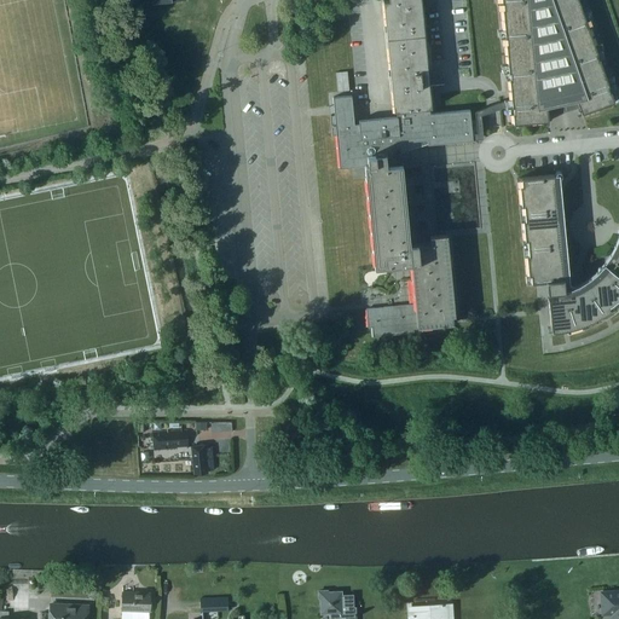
[(334,115),(330,116),(331,137),(336,136),(340,168),(364,166),(365,179),(374,267),(411,264),(415,304),(365,308),(366,319),(368,328),(371,327),(372,336),(418,333),(418,327),(453,324),(453,319),(452,316),(455,316),(447,235),(429,236),(431,243),(410,244),(401,165),(399,142),(427,139),(427,145),(473,140),(482,139),(480,115),(493,111),(505,106),(512,106),(512,100),(504,102),(492,105),(474,111),(476,134),(472,134),(469,110),(429,114),(429,108),(432,108),(429,85),(444,84),(443,81),(441,79),(440,76),(438,74),(435,73),(433,71),(428,70),(420,0),(387,0),(383,0),(393,104),(394,111),(397,111),(397,116),(353,121),(351,96),(333,97),(334,115)]
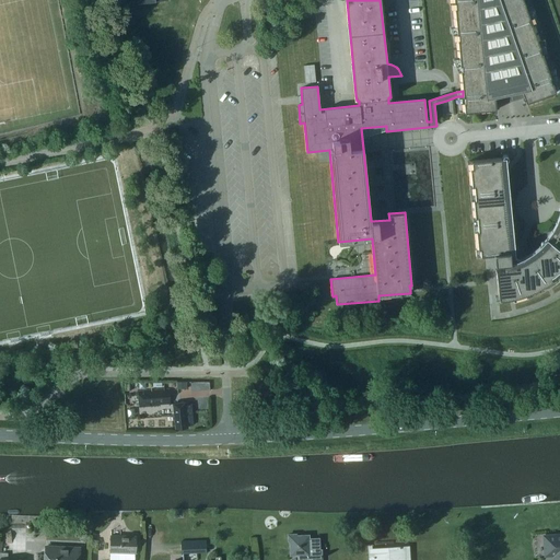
[(453,0),(461,73),(463,90),(463,91),(463,96),(465,113),(497,109),(496,102),(505,101),(514,98),(523,95),(526,103),(556,93),(523,0),(453,0)]
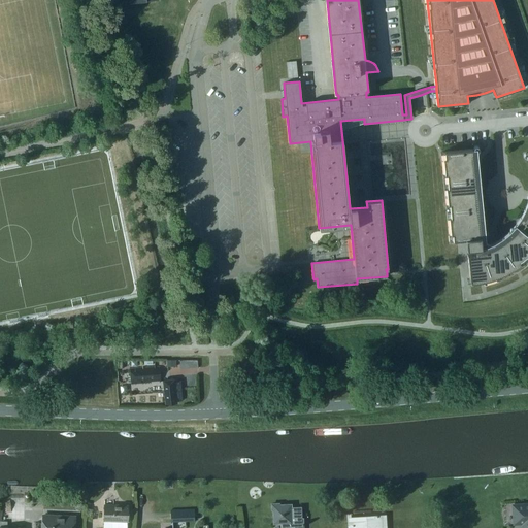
[(253,29),(266,27),(265,19),(252,20),(253,29)]
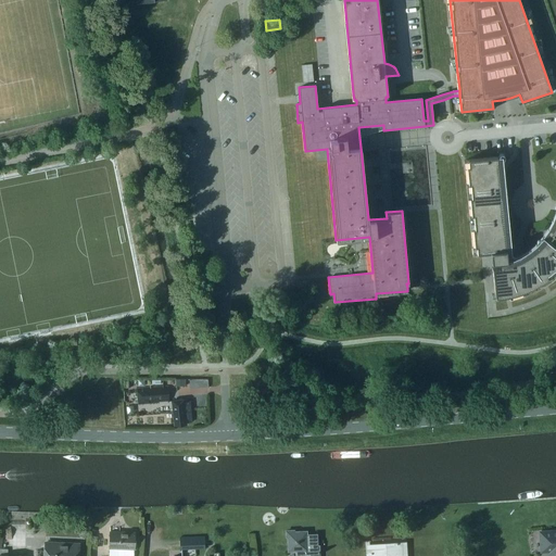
[(303,83),(313,81),(312,64),(301,65),(303,83)]
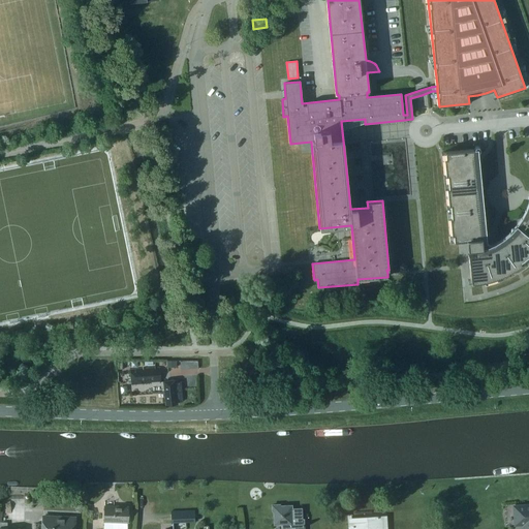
[(528,210),(526,216),(521,225),(514,234),(505,240),(496,246),(493,240),(488,238),(485,238),(481,238),(473,149),(445,152),(445,158),(443,158),(452,235),(453,235),(454,242),(466,240),(470,282),(478,281),(484,280),(485,286),(496,283),(506,279),(517,273),(527,267),(528,265),(528,210)]
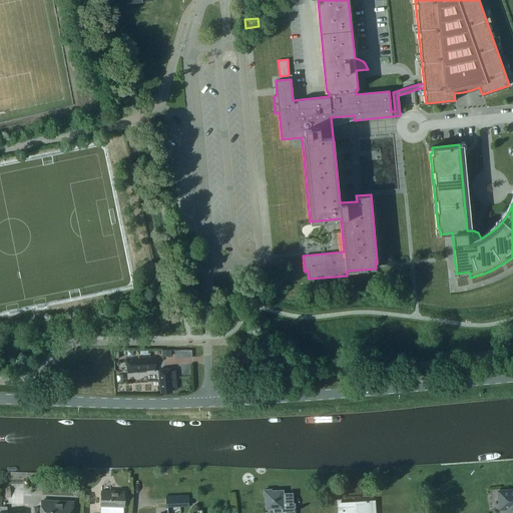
[(126,360),(127,373),(154,371),(153,358),(126,360)]
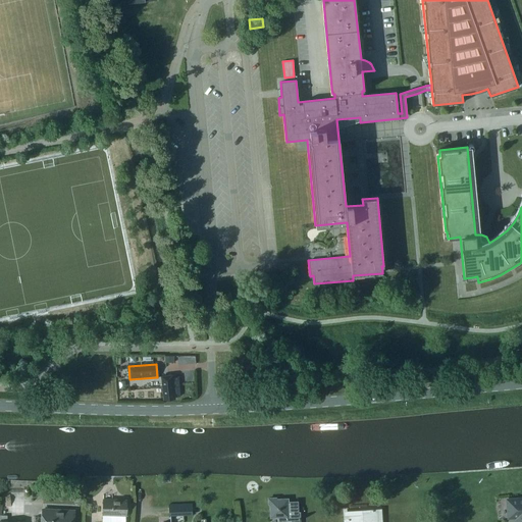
[(173,397),(178,396),(176,377),(171,377),(171,375),(160,377),(163,400),(173,399),(173,397)]
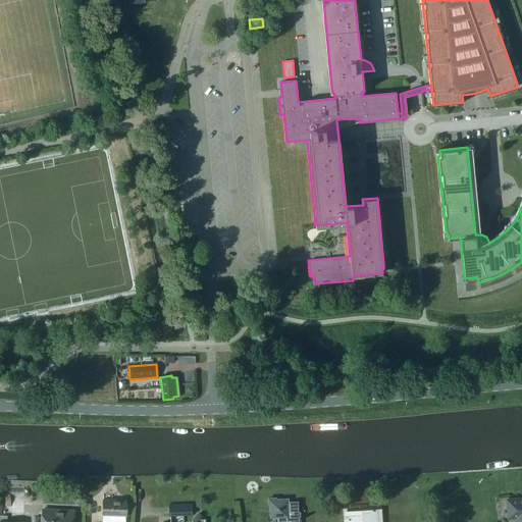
[(269,505),(269,518),(277,518),(276,521),(297,521),(297,503),(288,503),(288,500),(276,500),(276,498),(267,498),(267,505),(269,505)]
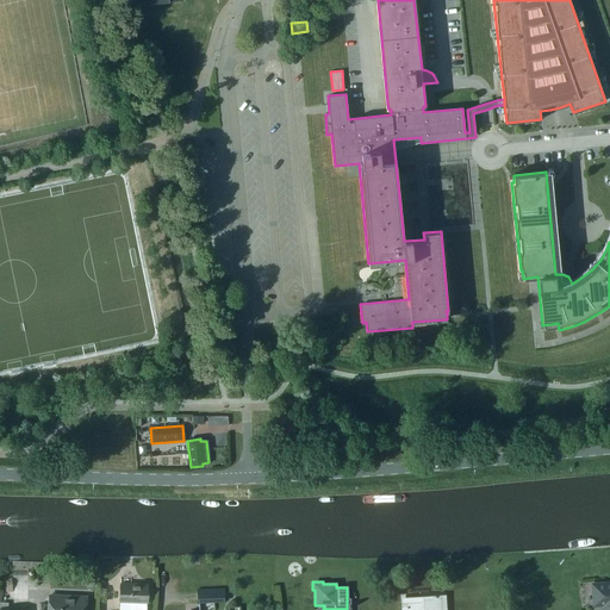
[(609,609),(609,582),(593,583),(595,602),(604,602),(604,609),(609,609)]
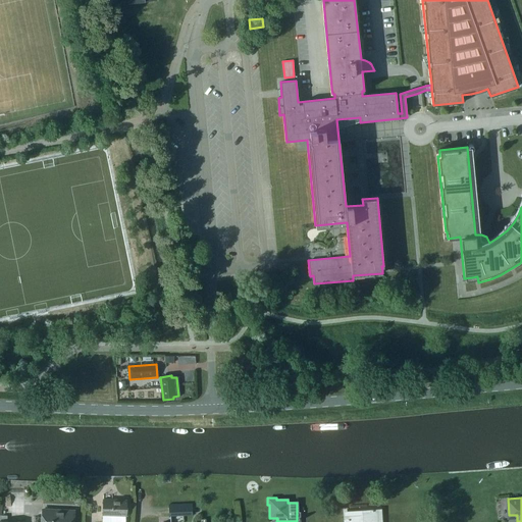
[(124,521),(125,501),(103,500),(102,521),(124,521)]
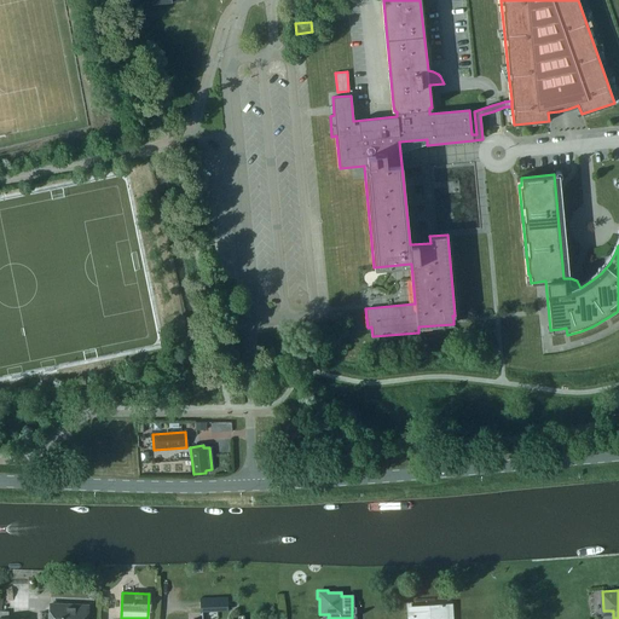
[(227,609),(227,596),(201,597),(201,611),(227,609)]
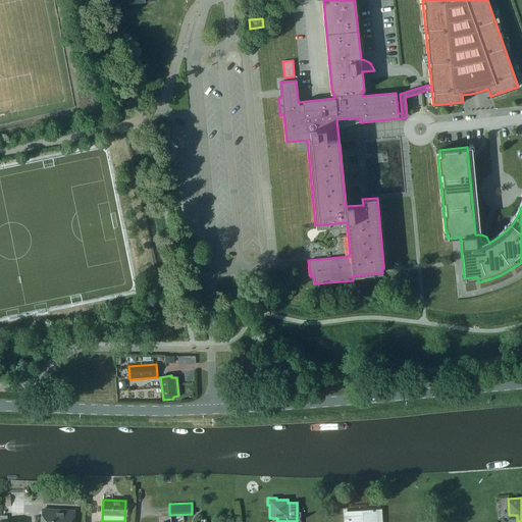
[(42,521),(71,521),(72,511),(44,509),(42,521)]
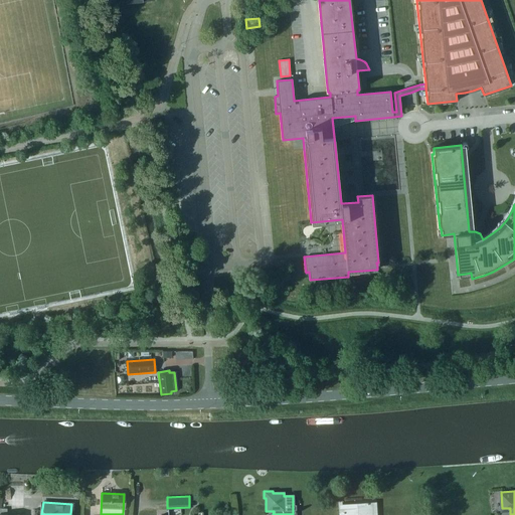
[(371,514),(371,503),(365,503),(363,506),(355,506),(355,508),(343,509),(342,514),(371,514)]
